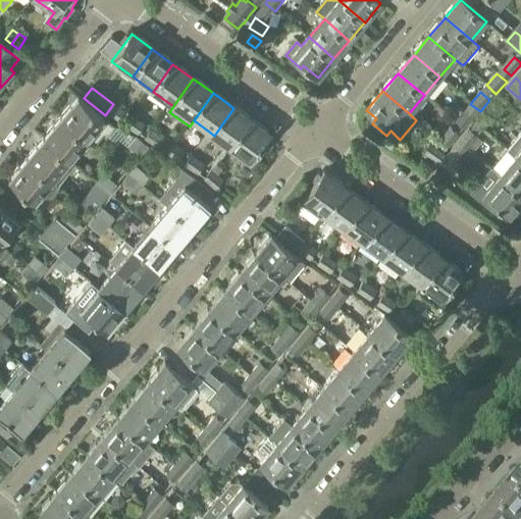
[(60,118),(86,140),(93,146),(103,135),(106,138),(114,127),(77,97),(60,118)]
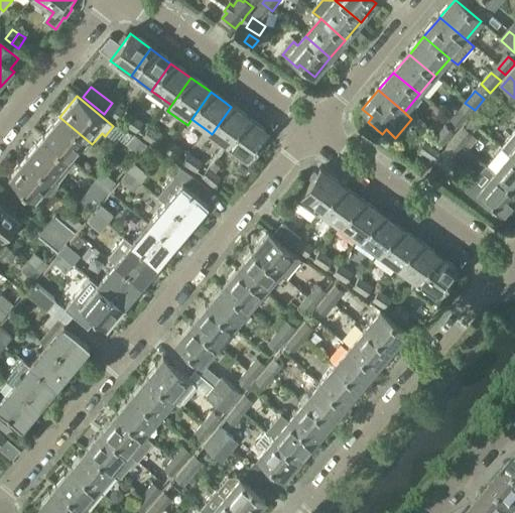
[(123,110),(112,103),(104,114),(117,121),(123,110)]
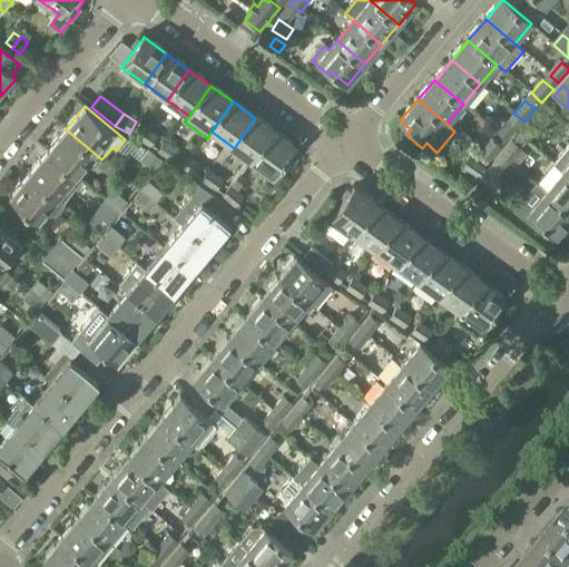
[(255,118),(234,148),(256,164),(277,134),(255,118)]
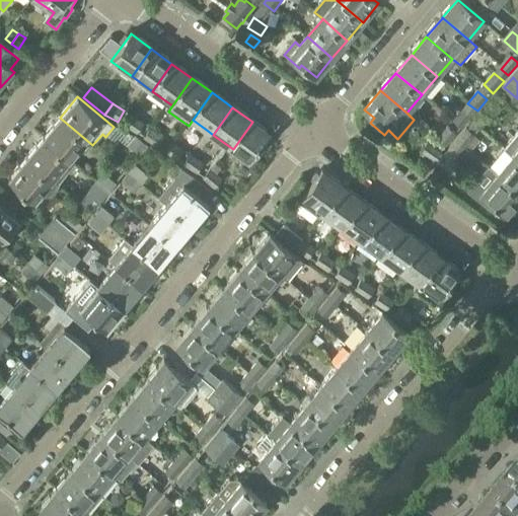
[(461,130),(472,119),(465,112),(454,124),(461,130)]
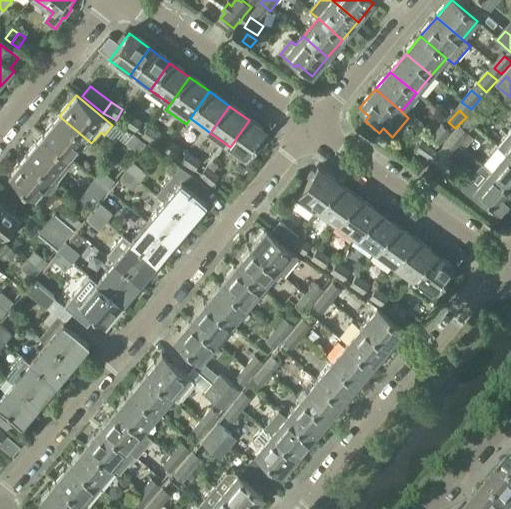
[(121,124),(135,133),(142,123),(128,114),(121,124)]
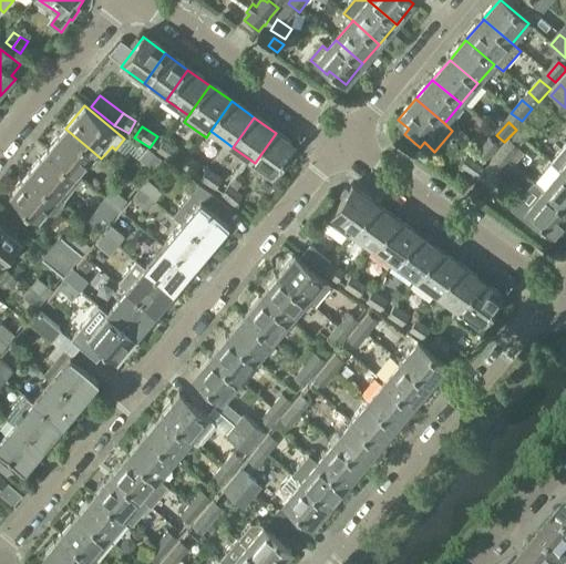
[(525,143),(532,135),(522,126),(515,134),(525,143)]
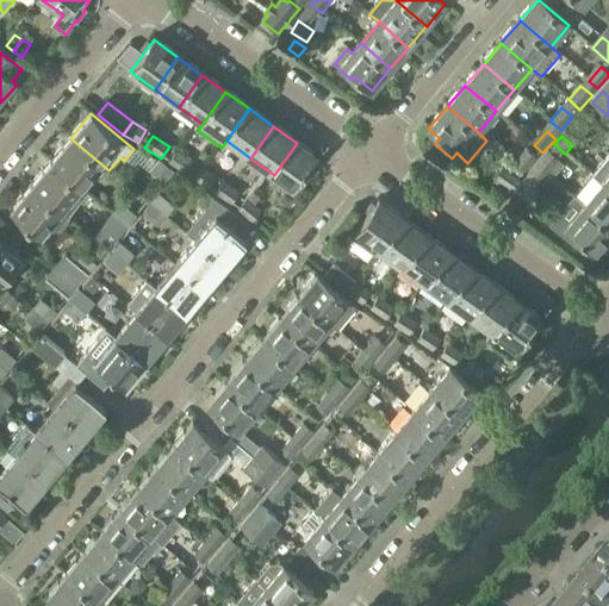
[(70,138),(51,161),(81,186),(100,163),(70,138)]
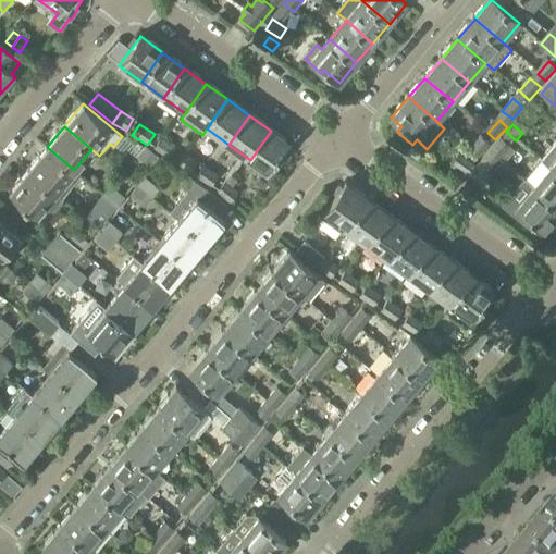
[(271,131),(250,160),(263,169),(255,181),(264,187),(292,150),(284,146),(286,142),(271,131)]
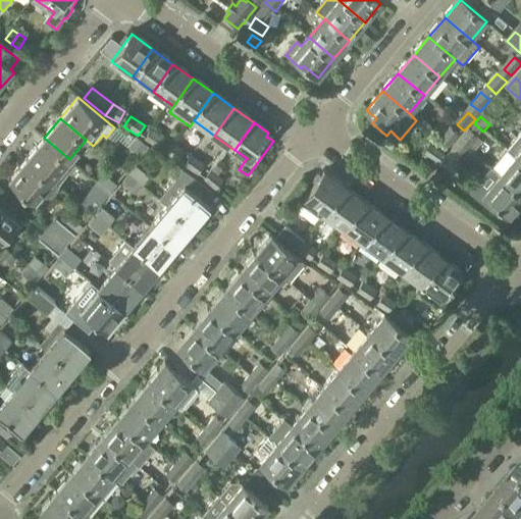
[(449,149),(460,137),(450,127),(438,141),(449,149)]
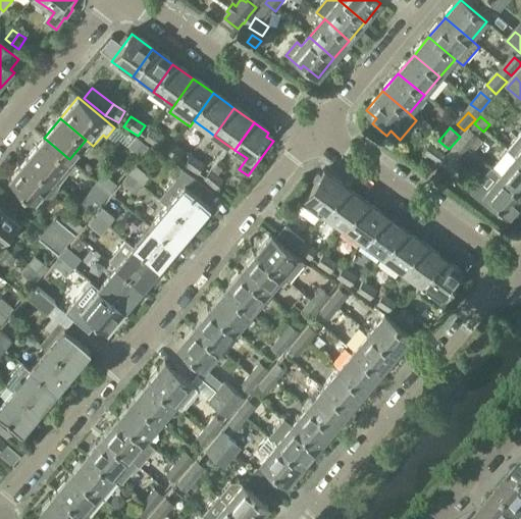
[(468,149),(478,138),(469,130),(459,141),(468,149)]
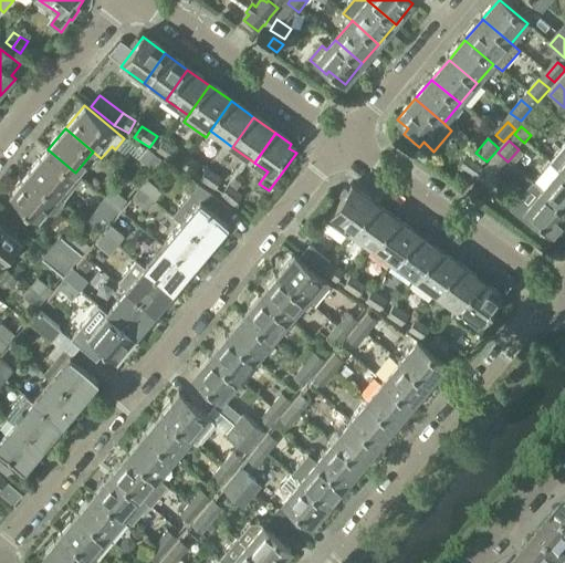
[(156,153),(171,163),(177,153),(161,143),(156,153)]
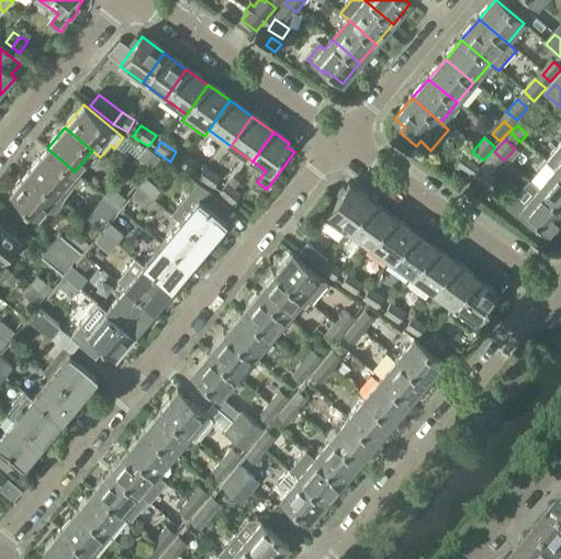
[(560,144),(545,164),(560,177),(560,144)]
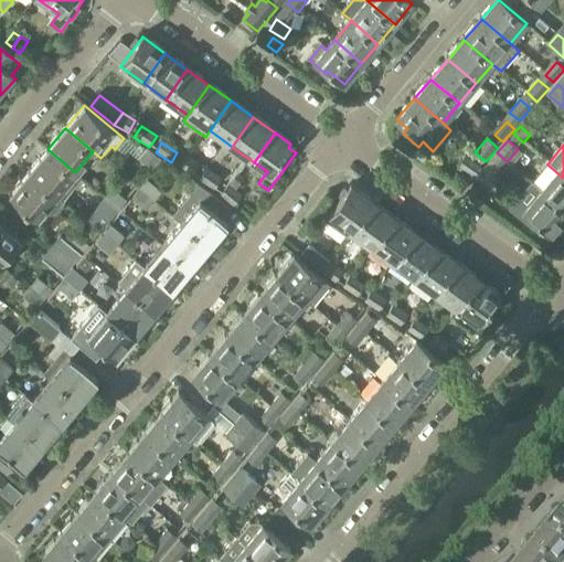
[(161,160),(147,148),(137,159),(151,171),(161,160)]
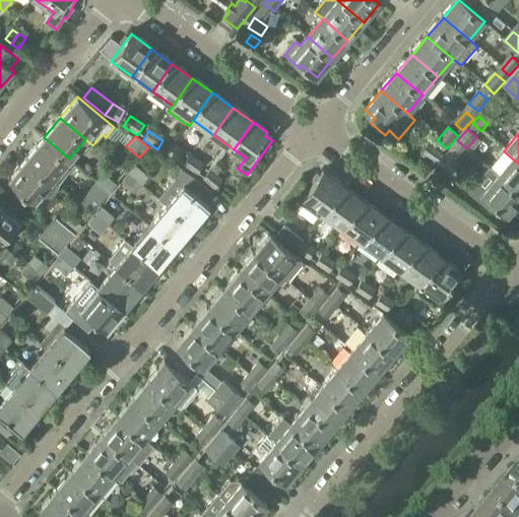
[(69,158),(44,137),(26,157),(59,186),(76,165),(69,158)]
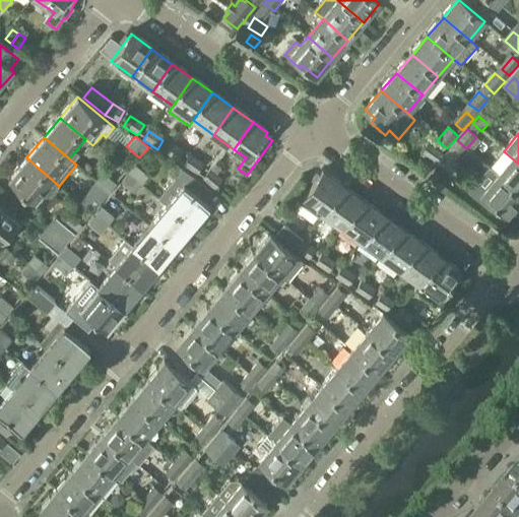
[(183,152),(171,143),(164,152),(177,162),(183,152)]
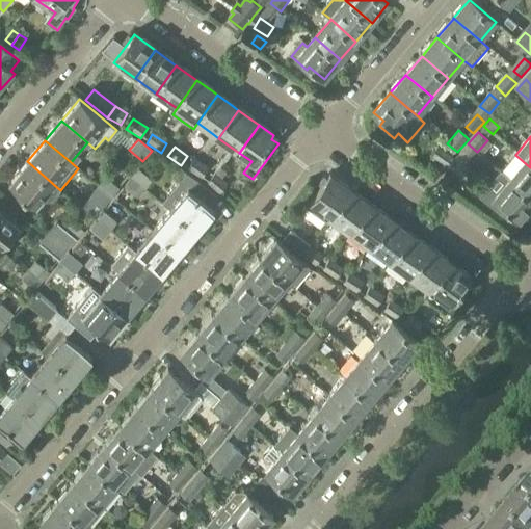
[(447,167),(453,159),(439,149),(433,157),(447,167)]
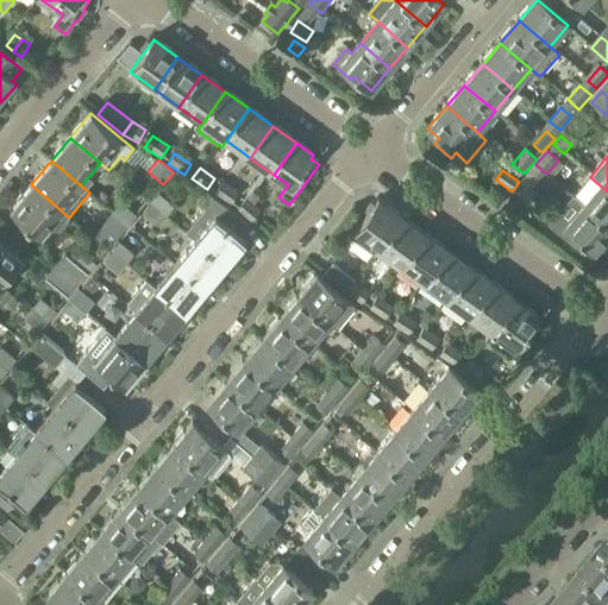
[(607,191),(590,177),(575,196),(584,205),(582,208),(607,229),(607,191)]
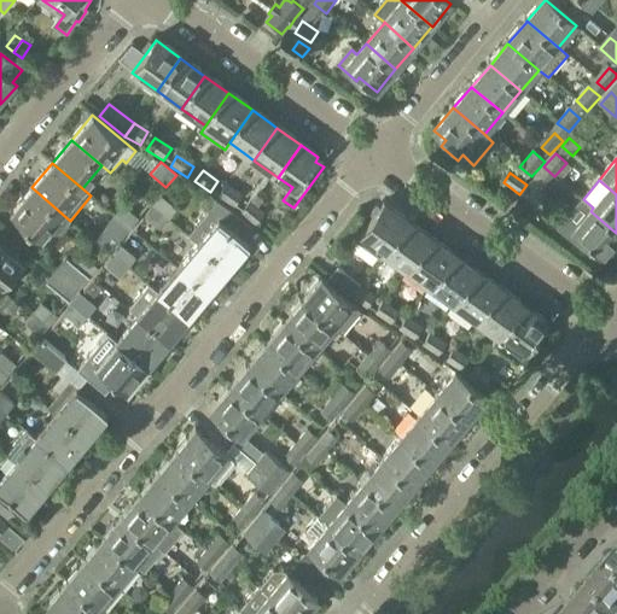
[(243,196),(226,185),(217,197),(234,208),(243,196)]
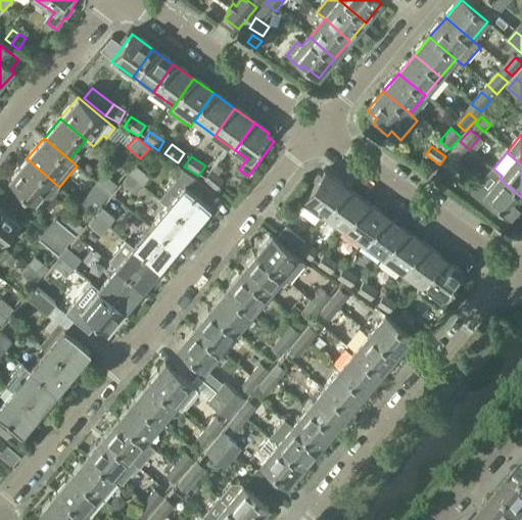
[(460,167),(445,156),(439,164),(454,175),(460,167)]
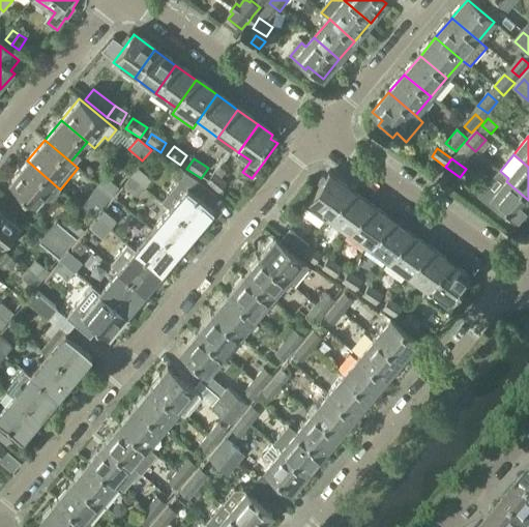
[(60,189),(27,160),(8,182),(42,210),(60,189)]
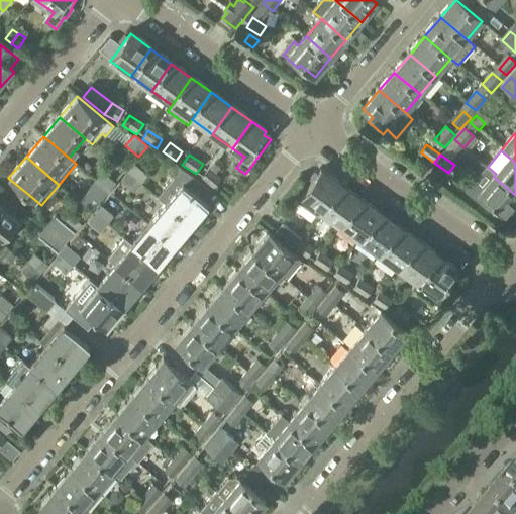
[(135,165),(127,174),(141,185),(148,176),(135,165)]
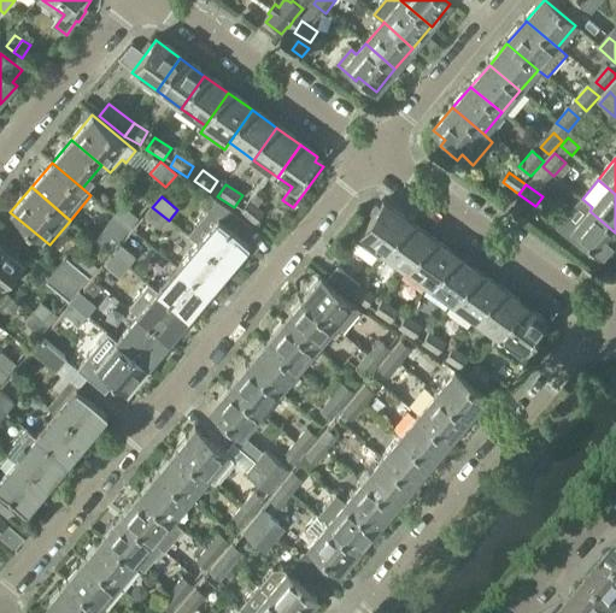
[(582,199),(558,228),(587,253),(592,247),(603,257),(615,240),(615,233),(590,211),(592,207),(582,199)]
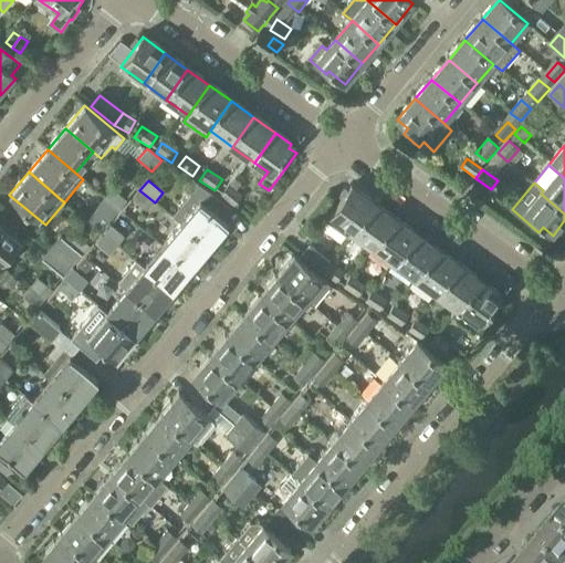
[(173,217),(180,223),(209,248),(228,225),(222,220),(231,211),(209,193),(198,185),(173,217)]
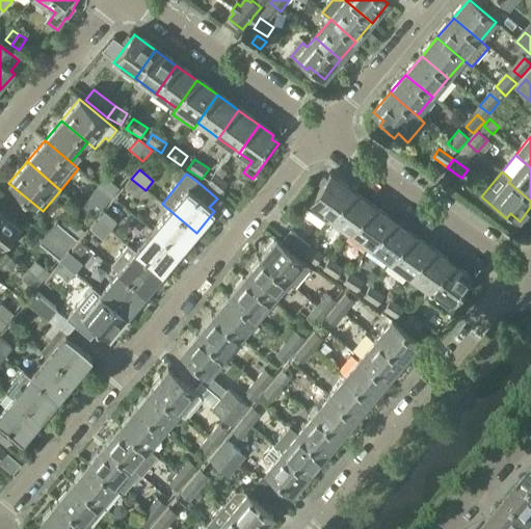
[(215,174),(206,184),(212,189),(218,194),(228,185),(221,179),(215,174)]
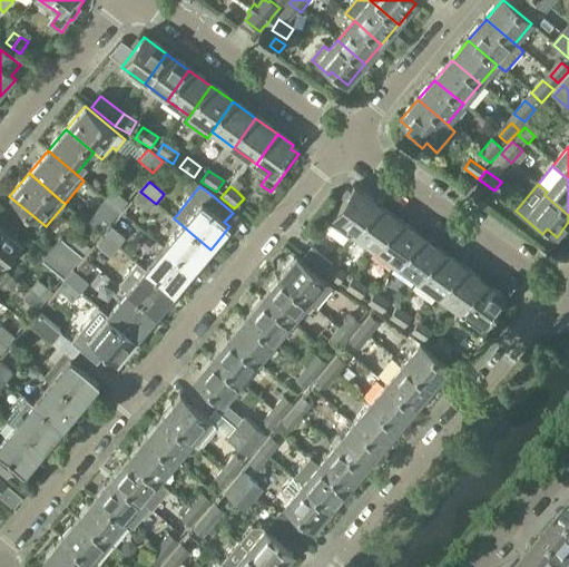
[(106,199),(120,212),(128,202),(114,189),(106,199)]
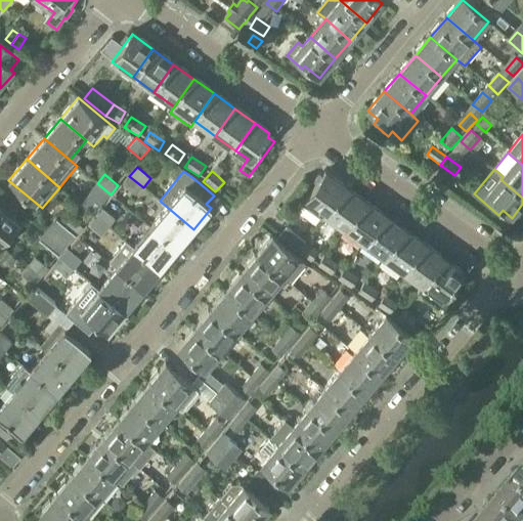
[(321,221),(345,188),(325,174),(302,207),(321,221)]
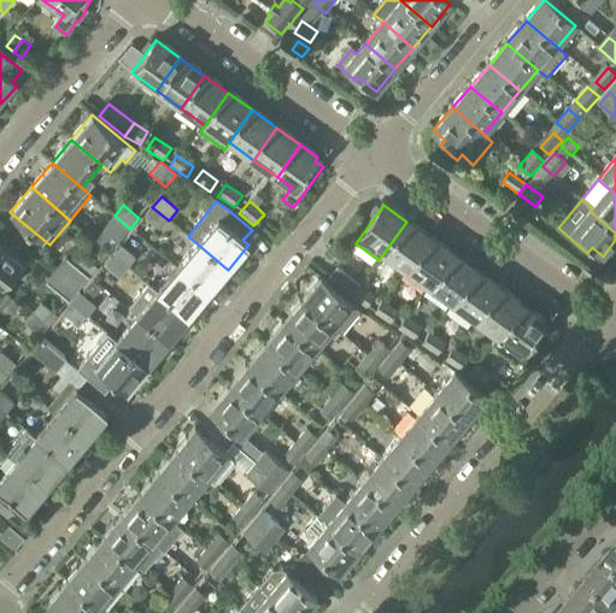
[(169,220),(152,207),(145,217),(160,230),(169,220)]
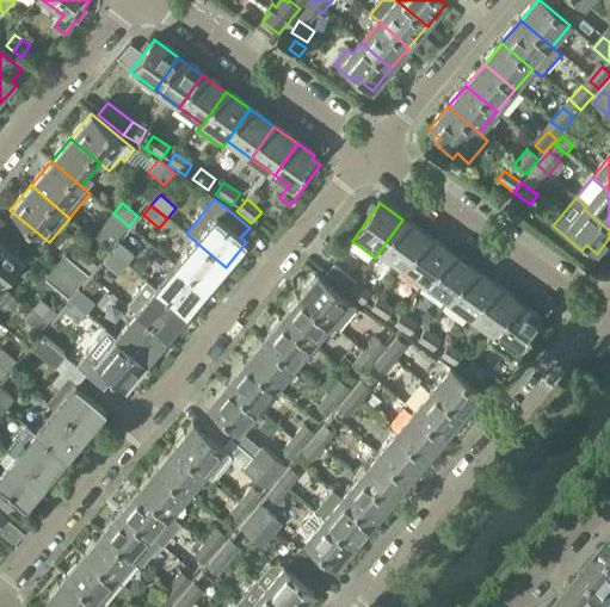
[(129,227),(114,214),(104,224),(105,225),(94,239),(109,251),(129,227)]
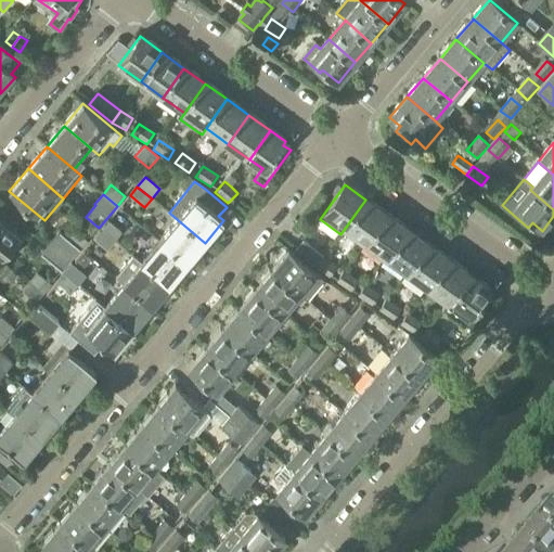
[(365,200),(340,234),(342,234),(345,229),(365,244),(386,215),(365,200)]
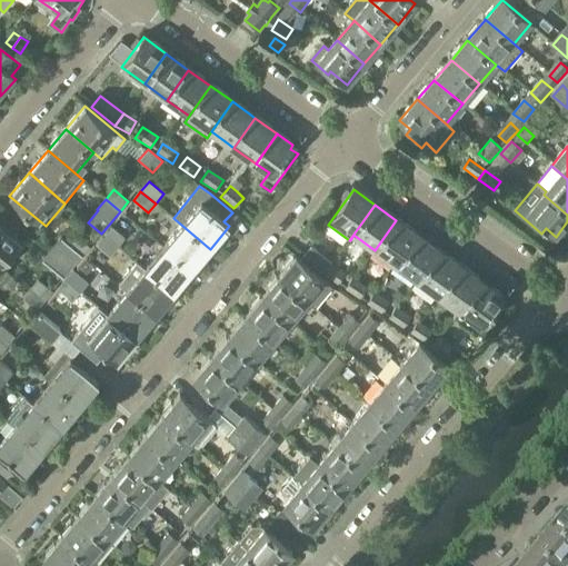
[(396,220),(375,250),(396,265),(417,235),(396,220)]
